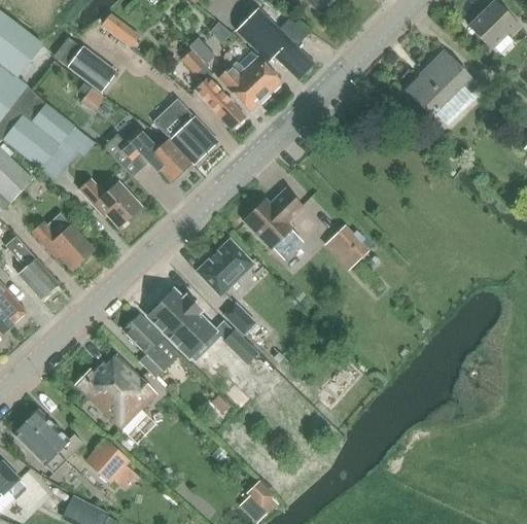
[(306,0),(316,10),(326,0),(306,0)]
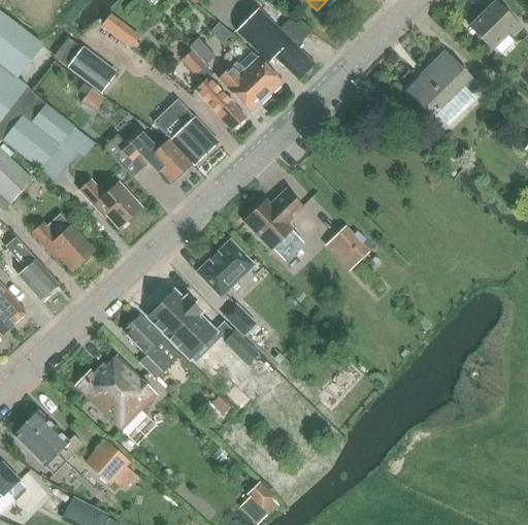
[(513,37),(521,30),(494,1),(470,24),(493,47),(508,32),(513,37)]
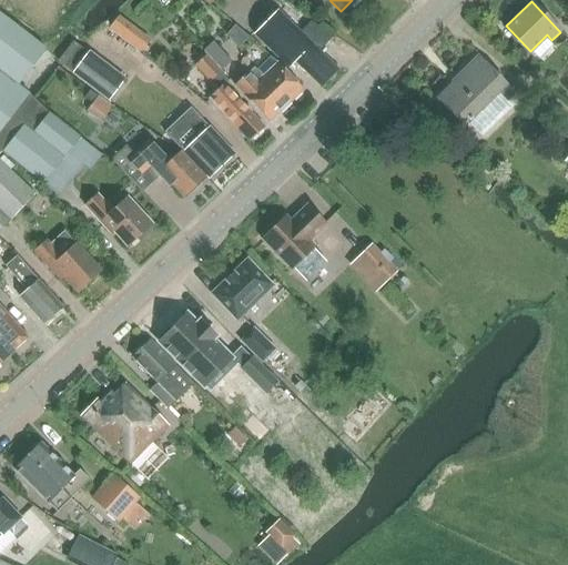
[(276,9),(254,31),(290,66),(296,59),(322,83),(337,68),(318,50),(334,33),(311,19),(300,31),(276,9)]
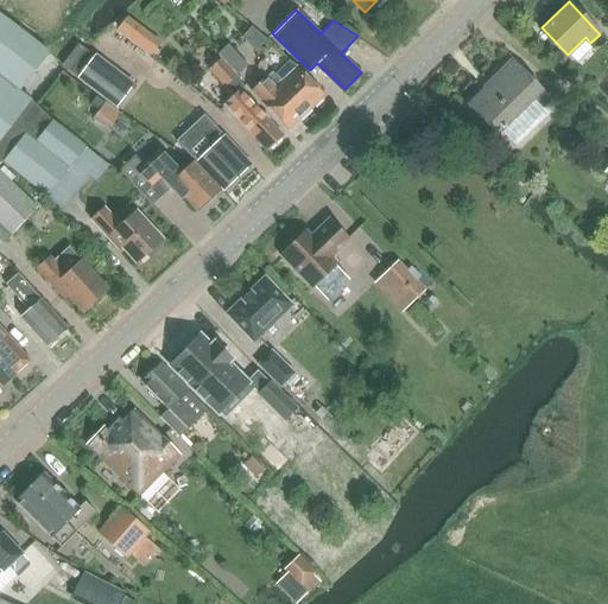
[(0,74),(18,88),(48,50),(0,12),(0,74)]
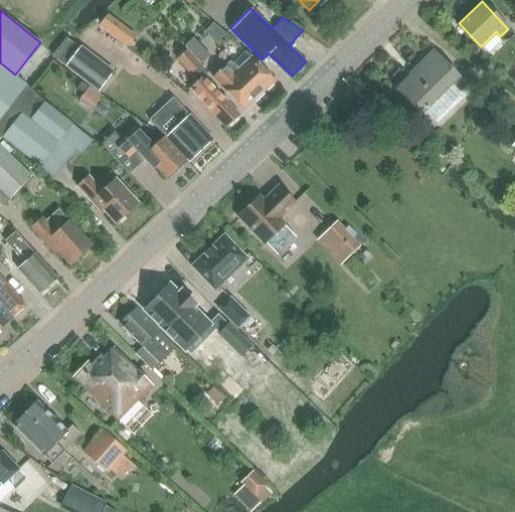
[(108,12),(100,23),(128,45),(137,33),(108,12)]
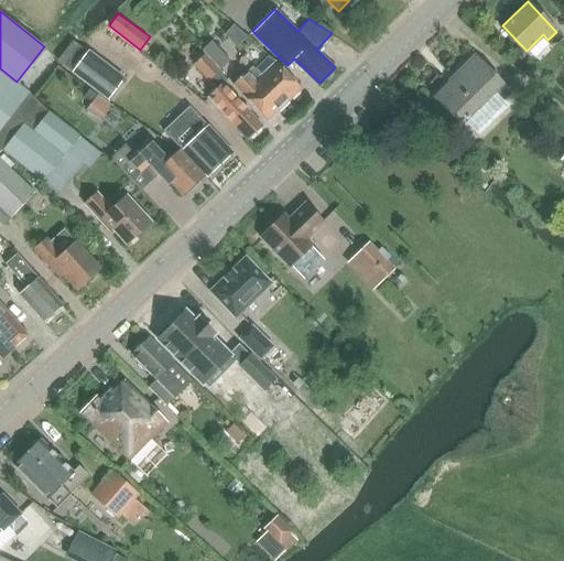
[(172,22),(161,33),(171,42),(182,31),(172,22)]
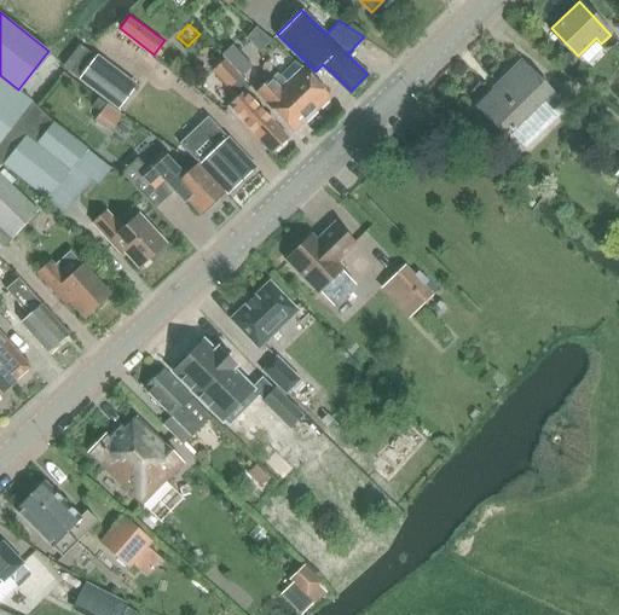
[(76,67),(84,46),(70,40),(63,62),(76,67)]
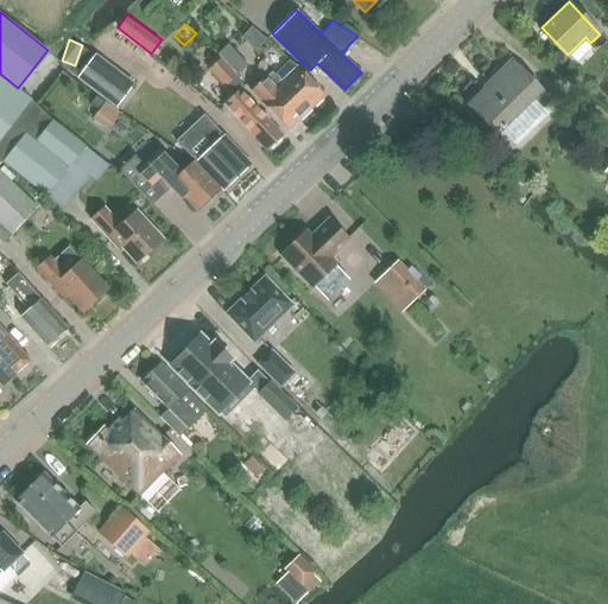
[(238,74),(248,63),(228,43),(219,52),(238,74)]
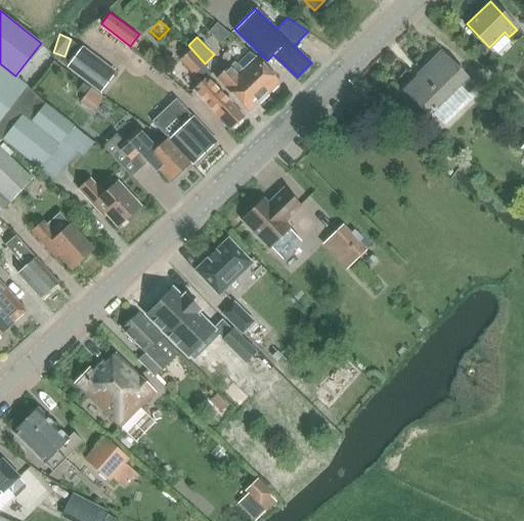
[(82,45),(67,66),(100,90),(116,71),(82,45)]
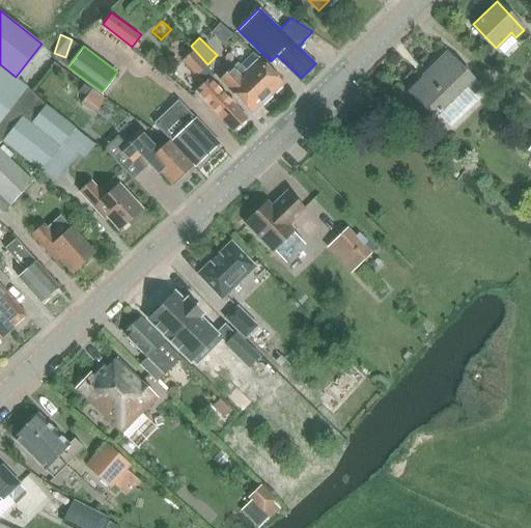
[(253,51),(240,63),(238,61),(220,78),(252,111),(283,82),(253,51)]
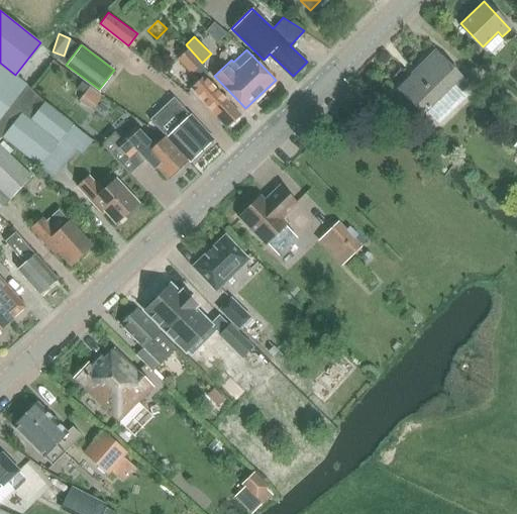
[(185,50),(176,60),(190,73),(198,65),(185,50)]
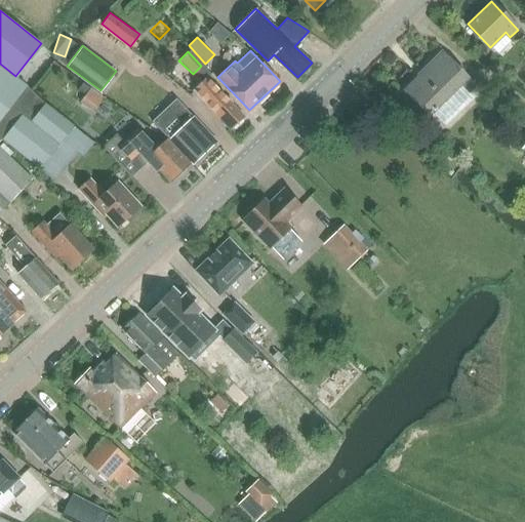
[(428,69),(407,89),(432,114),(434,112),(446,123),(474,96),(470,92),(476,86),(442,51),(426,67),(428,69)]
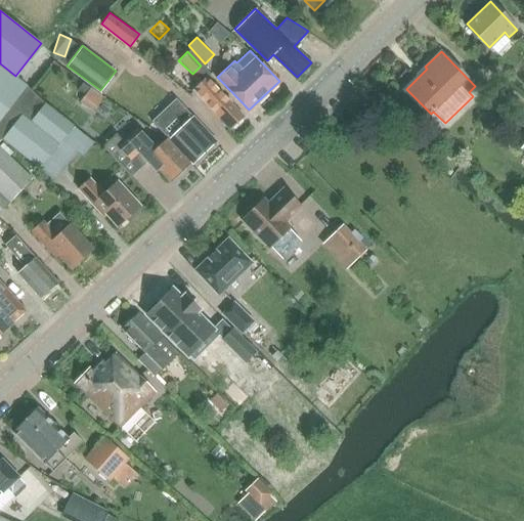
[(0,63),(0,121),(28,86),(15,76),(0,63)]
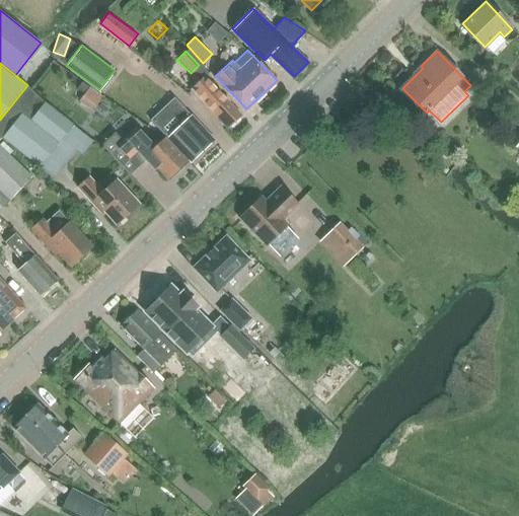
[(205,103),(228,126),(240,114),(217,91),(220,87),(206,74),(208,73),(199,65),(191,73),(199,81),(190,91),(204,104),(205,103)]
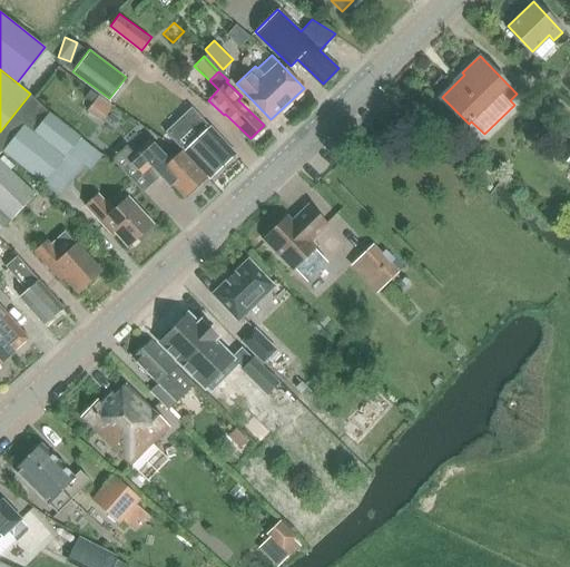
[(105,118),(114,104),(94,90),(84,105),(105,118)]
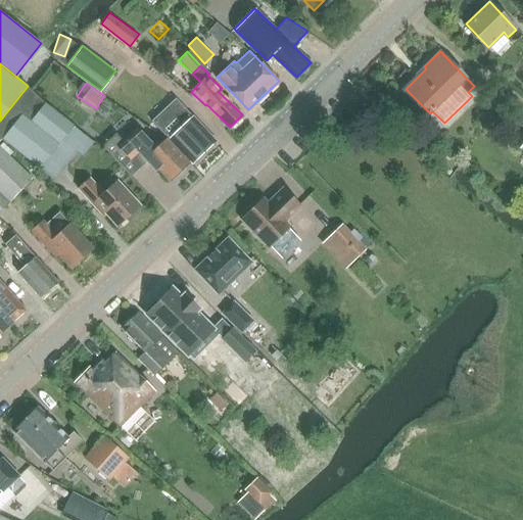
[(0,138),(3,137),(20,113),(30,120),(44,102),(28,86),(0,121),(0,138)]
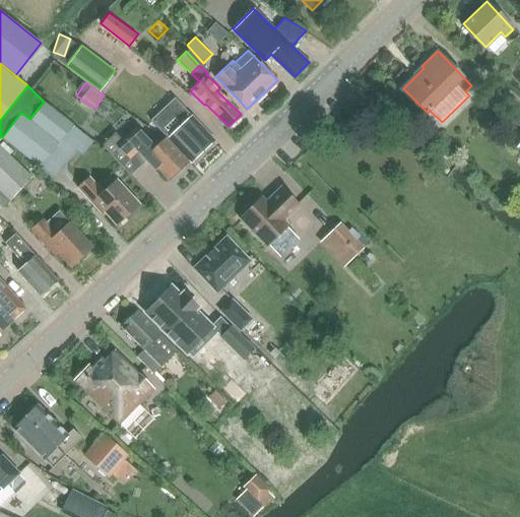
[(44,102),(29,119),(20,113),(3,136),(39,164),(49,152),(58,140),(71,123),(44,102)]
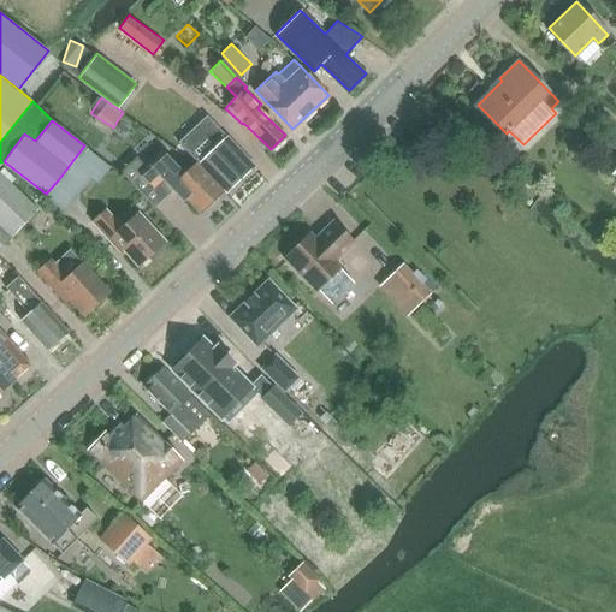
[(199,126),(181,143),(195,158),(196,156),(200,160),(201,160),(227,189),(253,165),(226,136),(217,126),(207,135),(199,126)]
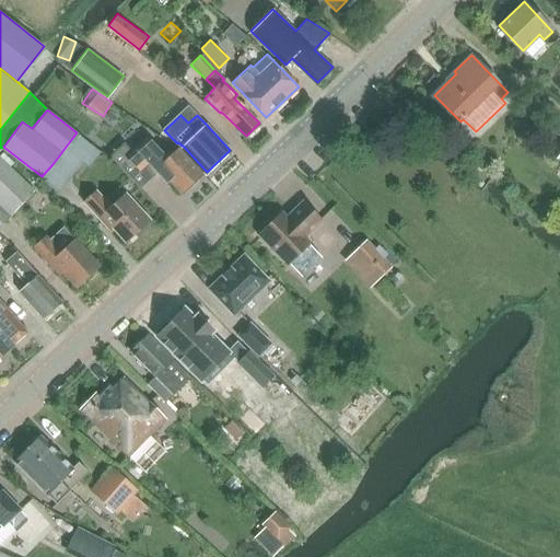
[(167,181),(178,192),(197,174),(175,151),(165,160),(146,138),(138,144),(129,136),(107,154),(137,187),(147,178),(139,170),(147,163),(164,183),(167,181)]
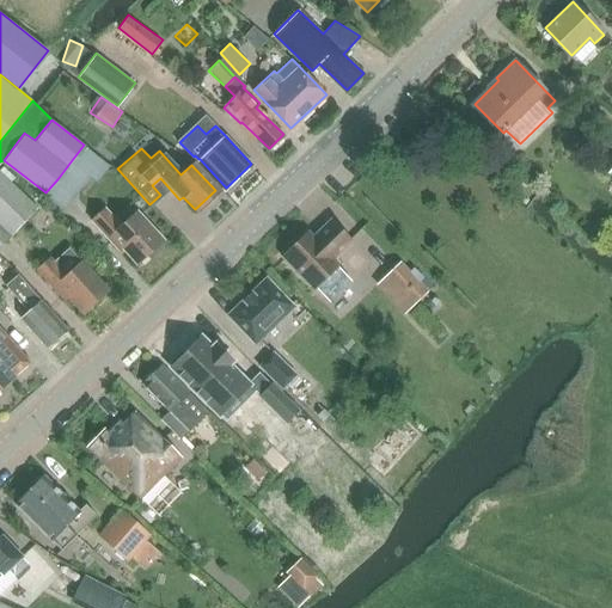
[(68,165),(57,179),(75,194),(86,179),(68,165)]
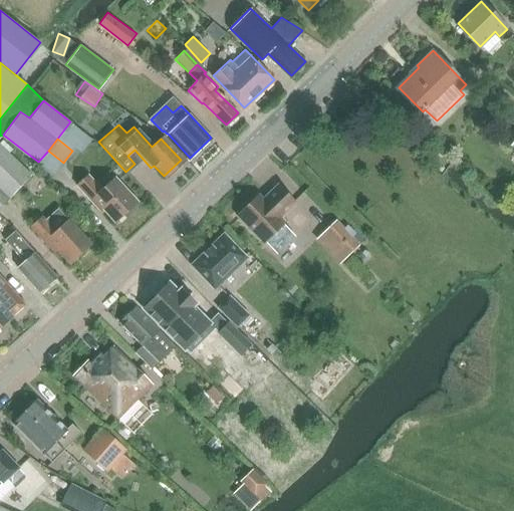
[(0,144),(0,208),(32,174),(0,144)]
